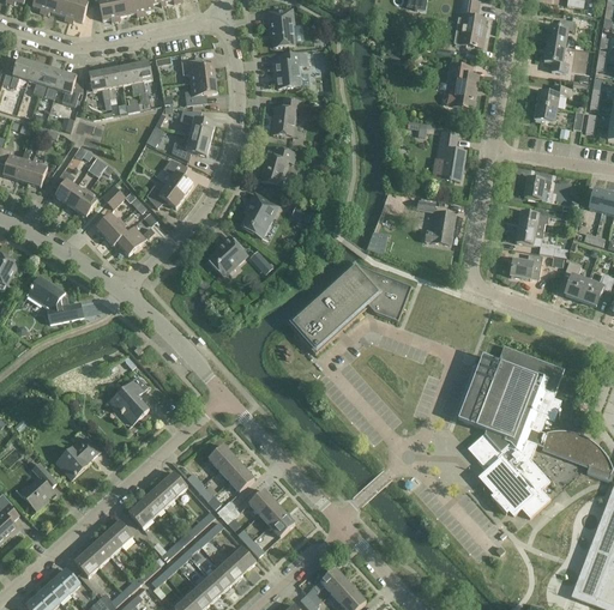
[(44,13),(48,0),(34,0),(32,5),(41,8),(40,12),(44,13)]
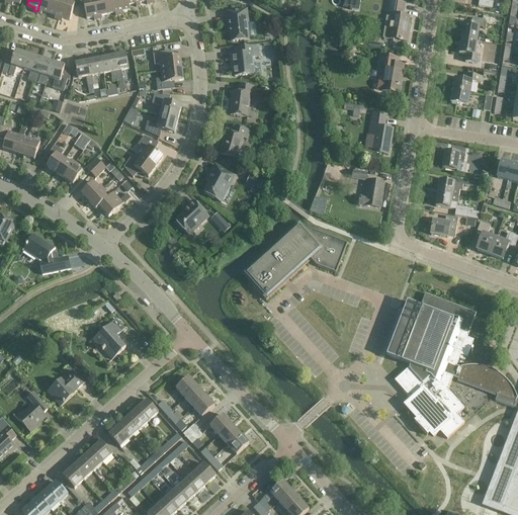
[(41,9),(49,11),(52,0),(40,0),(37,11),(41,12),(41,9)]
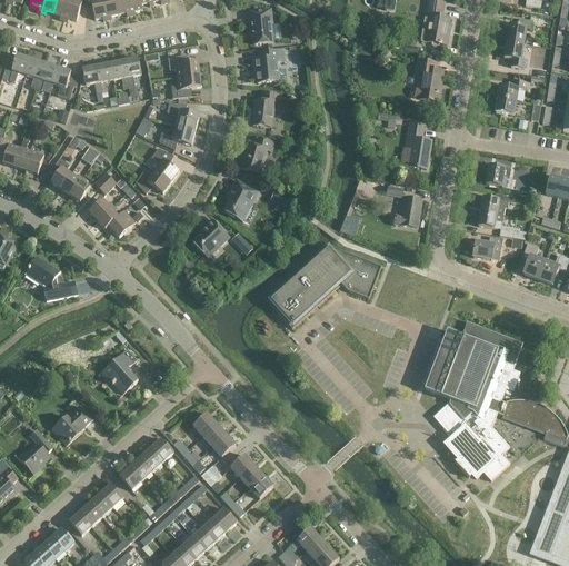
[(57,0),(53,12),(61,15),(60,18),(65,19),(71,0),(57,0)]
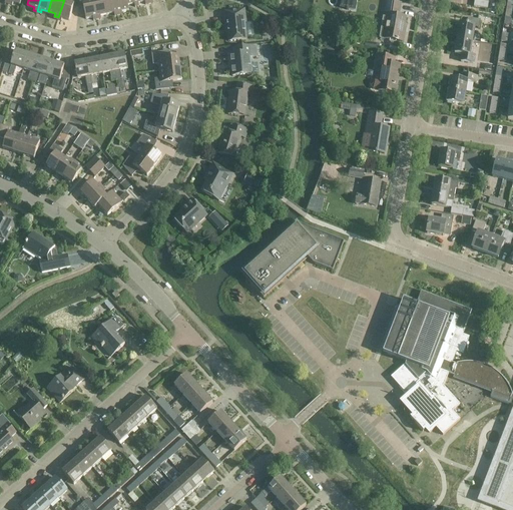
[(64,0),(58,17),(61,18),(62,16),(69,18),(74,2),(67,0),(64,0)]
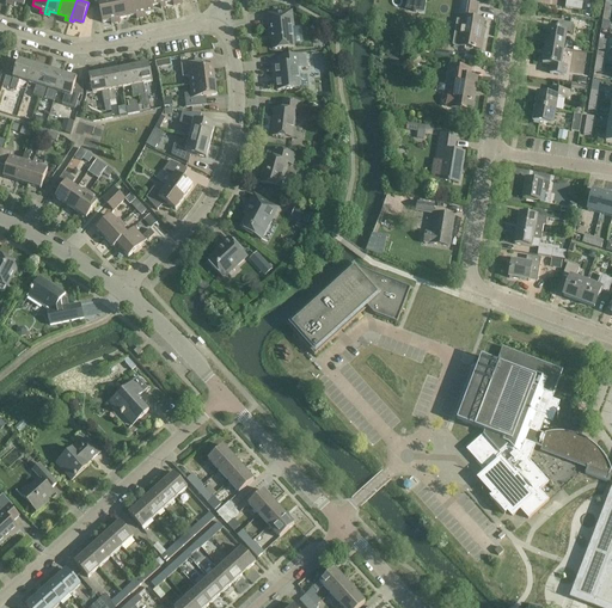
[(111,22),(116,20),(111,0),(105,0),(98,1),(103,19),(111,18),(111,22)]
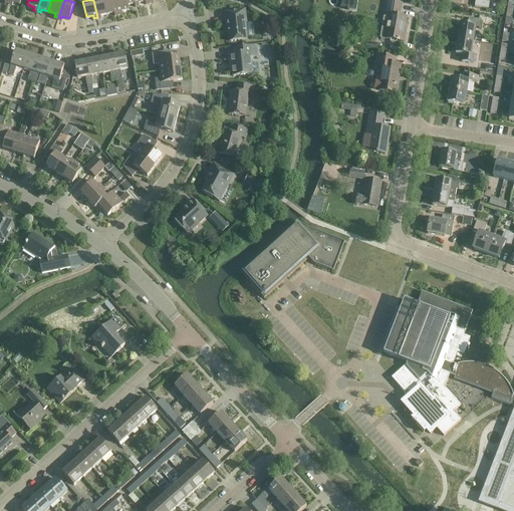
[(100,13),(107,12),(105,0),(93,0),(97,17),(101,16),(100,13)]
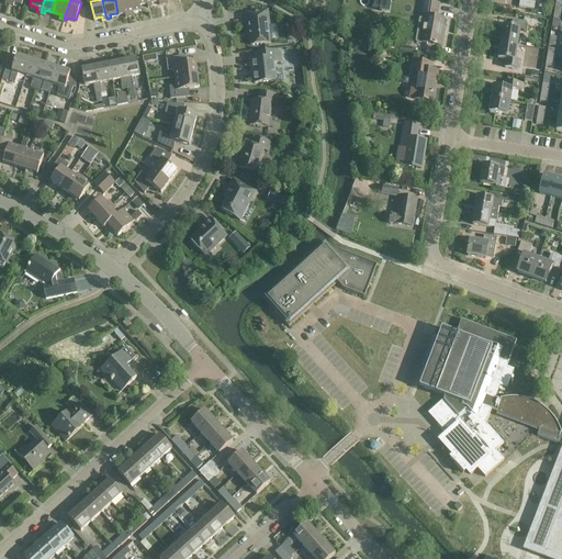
[(125,15),(131,14),(127,0),(115,0),(117,13),(125,12),(125,15)]
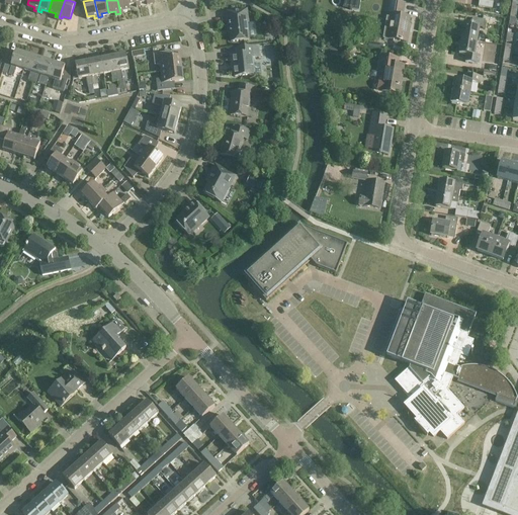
[(128,3),(127,0),(117,0),(120,13),(123,12),(122,9),(131,8),(130,3),(128,3)]
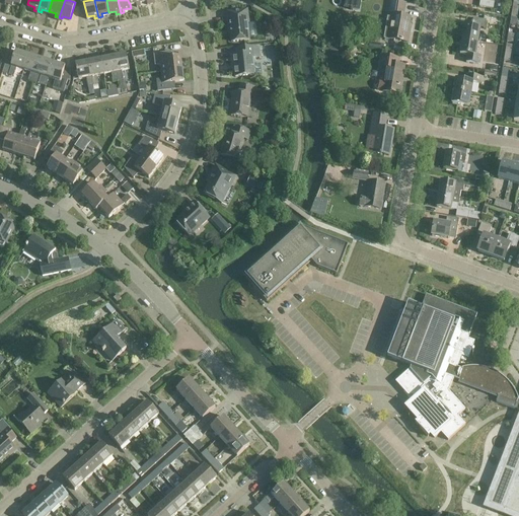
[(389,38),(398,39),(409,41),(410,30),(408,30),(411,15),(403,14),(405,1),(398,0),(391,0),(388,15),(392,15),(389,38)]
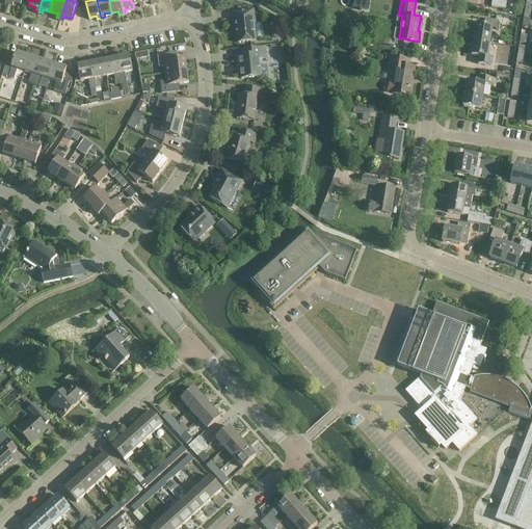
[(254,7),(233,9),(235,27),(236,27),(238,41),(256,38),(251,8),(254,8),(254,7)]
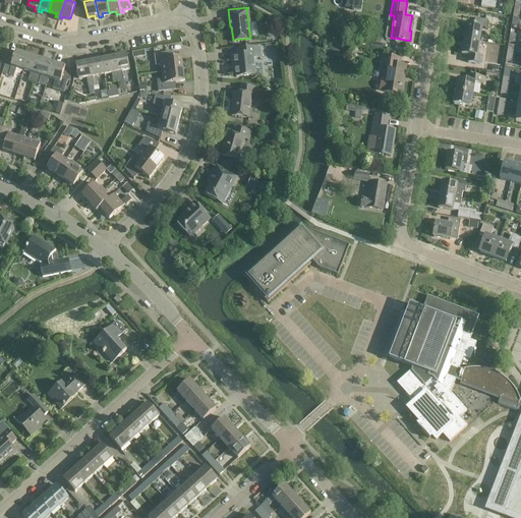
[(466,21),(464,37),(480,40),(482,24),(487,25),(488,18),(475,16),(474,23),(466,21)]
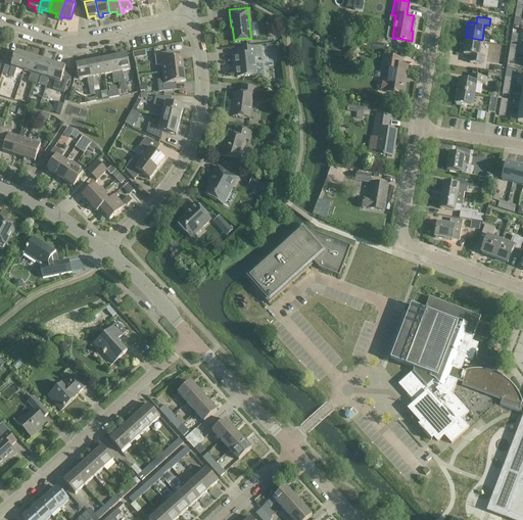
[(518,41),(519,36),(520,33),(512,32),(511,40),(518,41)]
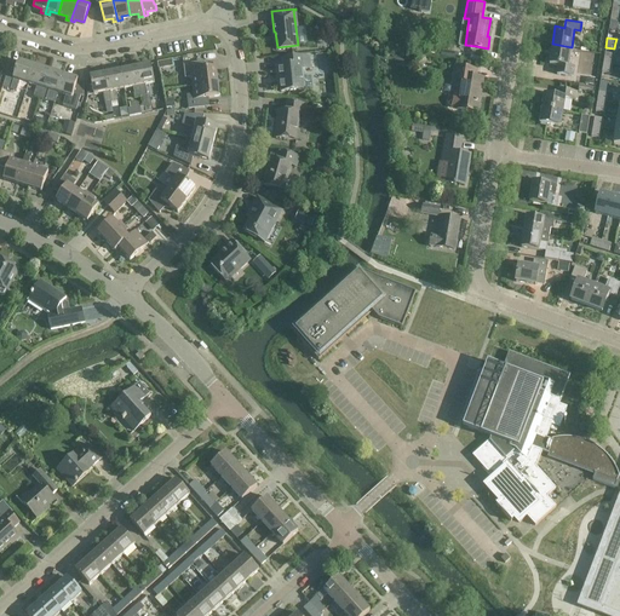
[(557,72),(569,74),(573,74),(574,64),(569,64),(572,47),(552,44),(550,62),(558,63),(557,72)]
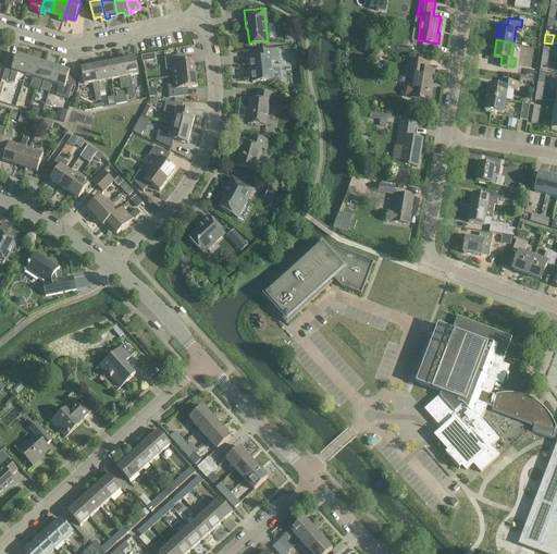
[(543,46),(542,54),(551,56),(552,47),(543,46)]
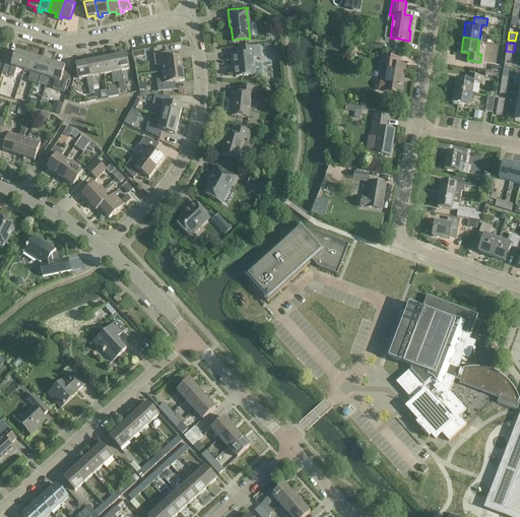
[(259,45),(247,46),(237,47),(238,54),(233,54),(233,62),(235,62),(236,74),(256,72),(254,55),(260,55),(259,45)]
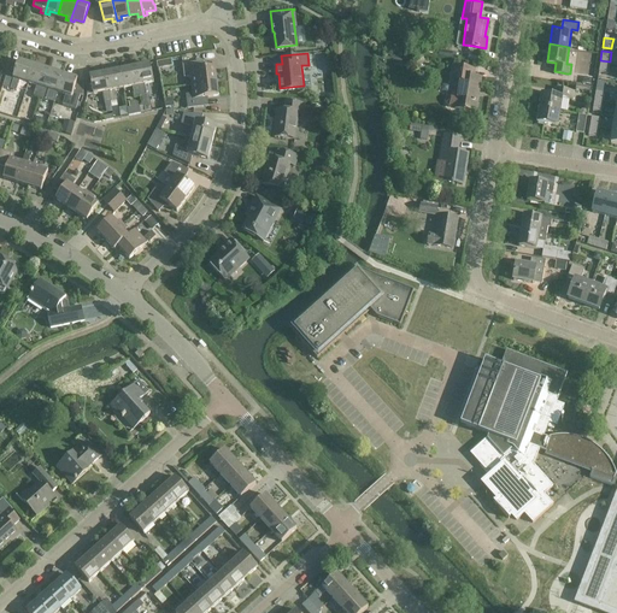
[(422,62),(423,62),(424,60),(424,59),(424,57),(424,56),(423,54),(422,53),(421,53),(419,53),(418,53),(417,53),(416,54),(415,56),(415,57),(415,58),(415,59),(415,60),(416,62),(417,63),(418,63),(419,63),(421,63),(422,62)]
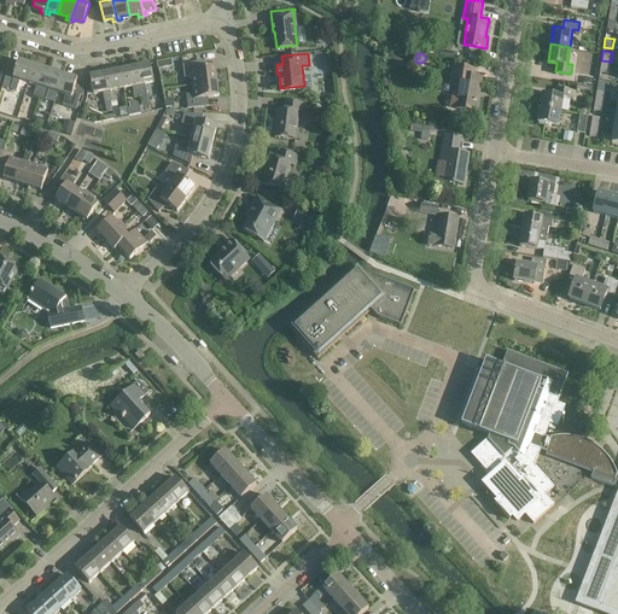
[(7,70),(4,81),(3,85),(17,89),(19,79),(28,81),(34,63),(18,58),(15,71),(7,70)]
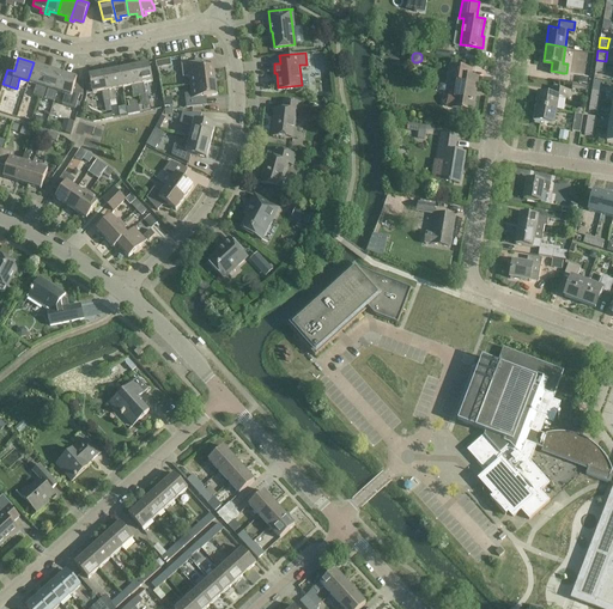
[(190,81),(216,79),(213,66),(198,67),(198,59),(181,61),(183,74),(189,73),(190,81)]
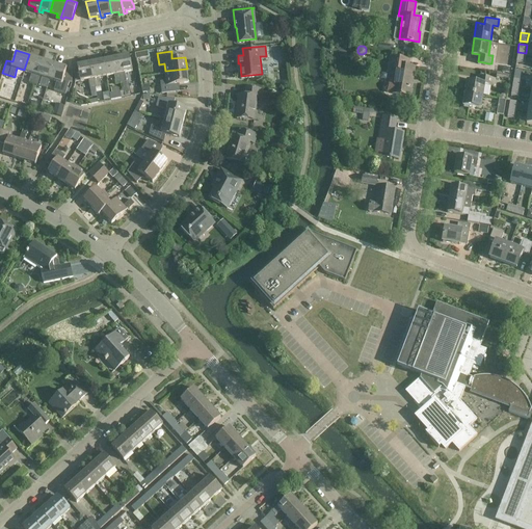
[(525,61),(526,53),(517,52),(516,60),(525,61)]
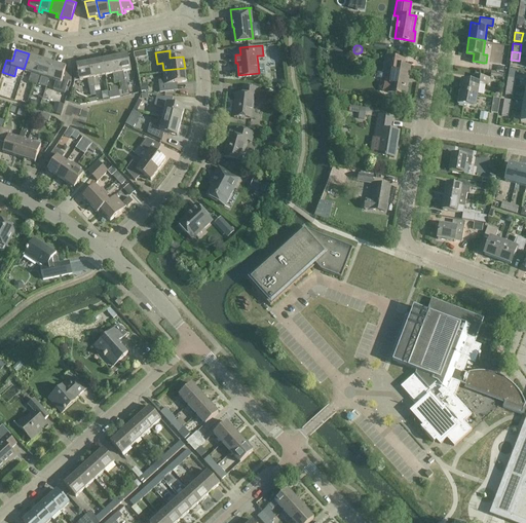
[(115,54),(119,80),(124,79),(123,70),(132,68),(128,52),(115,54)]
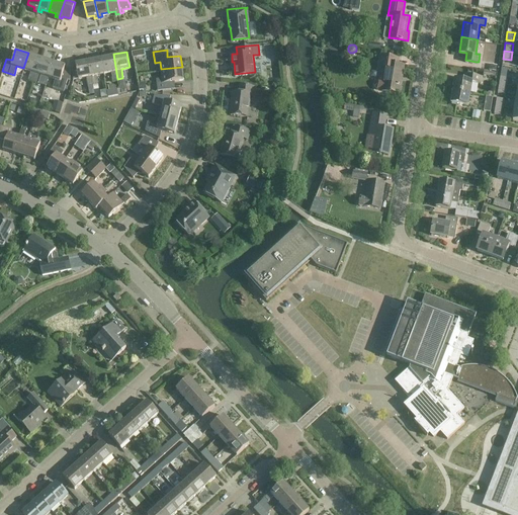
[(28,53),(23,68),(30,70),(28,79),(33,81),(40,57),(28,53)]
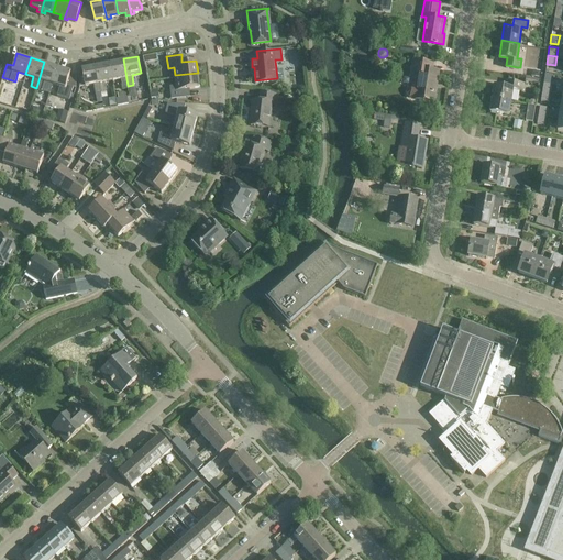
[(122,87),(128,86),(123,58),(109,62),(112,79),(120,77),(122,87)]
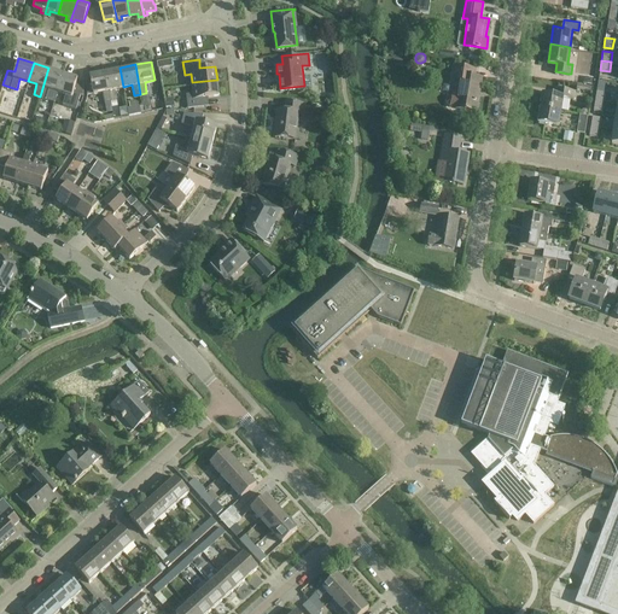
[(449,105),(465,107),(476,109),(482,75),(472,74),(472,66),(454,64),(452,77),(460,79),(459,93),(452,92),(447,95),(445,100),(449,105)]
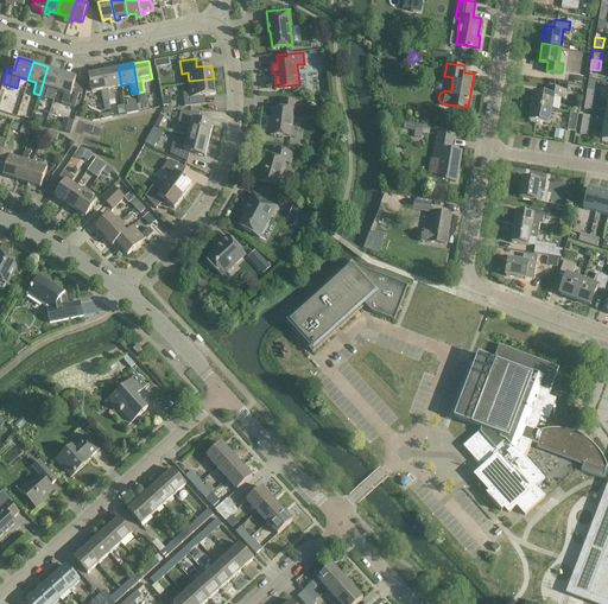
[(48,67),(39,95),(45,96),(48,86),(57,89),(62,70),(48,67)]
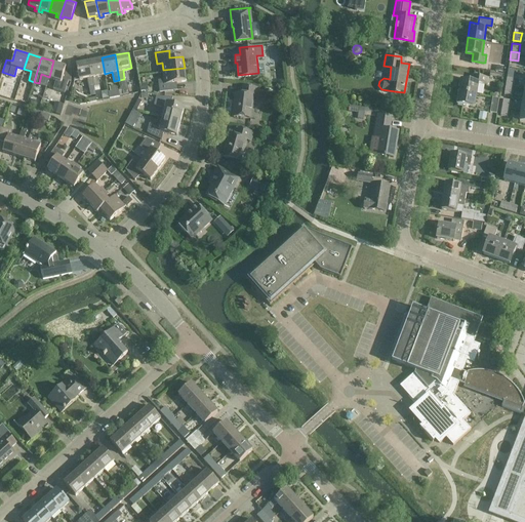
[(102,57),(89,59),(94,85),(98,84),(97,75),(105,74),(102,57)]
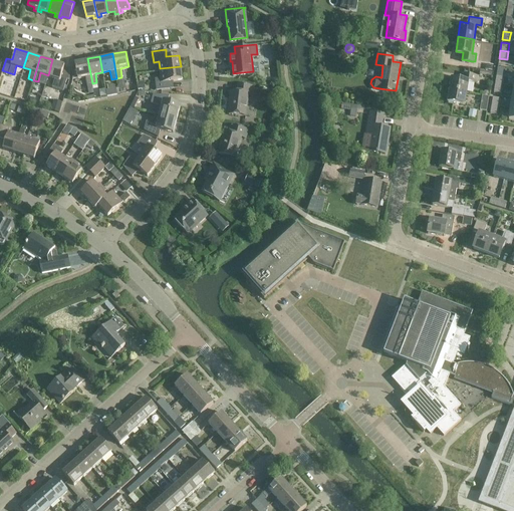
[(93,90),(92,83),(87,58),(74,61),(76,67),(73,67),(73,77),(77,77),(85,75),(86,84),(87,84),(88,90),(93,90)]
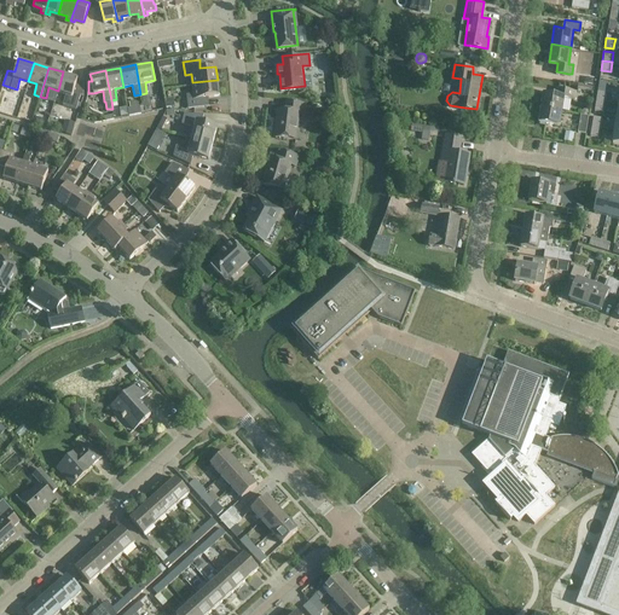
[(63,71),(58,91),(67,93),(63,104),(76,108),(81,93),(74,91),(77,76),(63,71)]
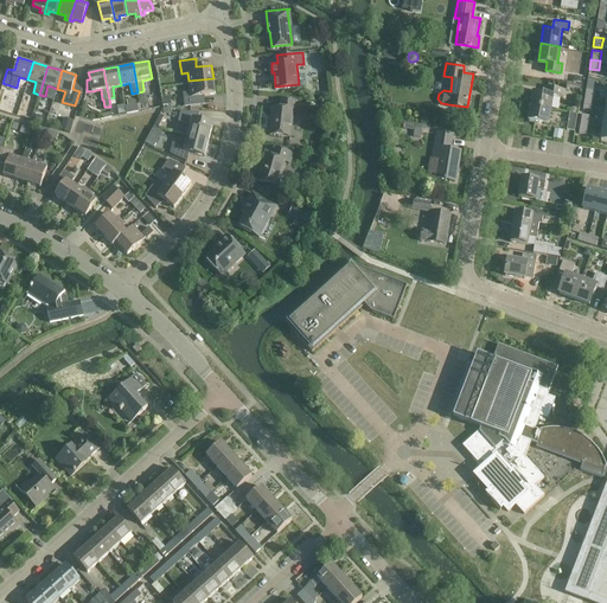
[(215,91),(213,78),(189,81),(190,90),(183,90),(185,104),(200,102),(199,94),(215,91)]
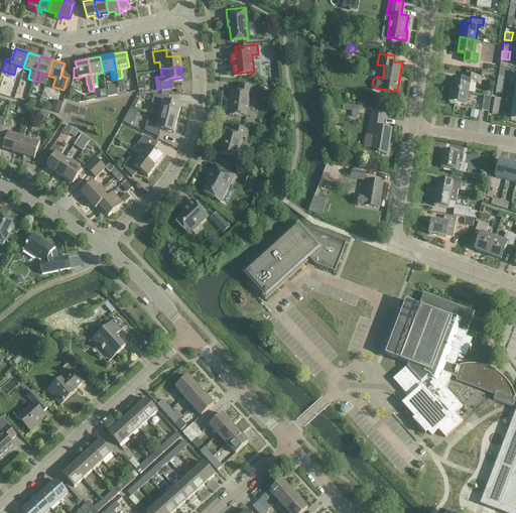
[(453,77),(450,89),(469,91),(471,80),(480,81),(481,75),(466,73),(465,79),(453,77)]
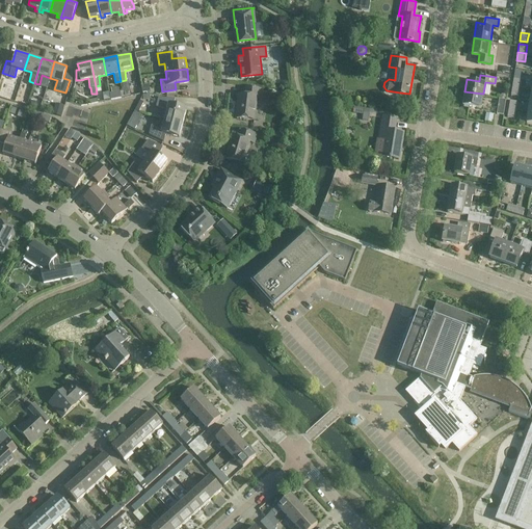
[(513,77),(512,85),(521,86),(522,78),(513,77)]
